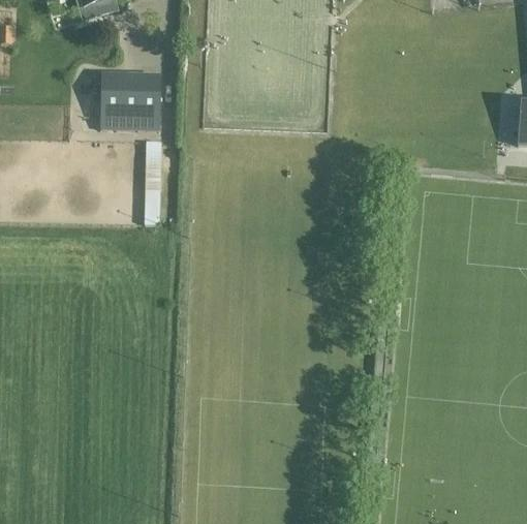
[(12,26),(2,26),(1,42),(12,42),(12,26)]
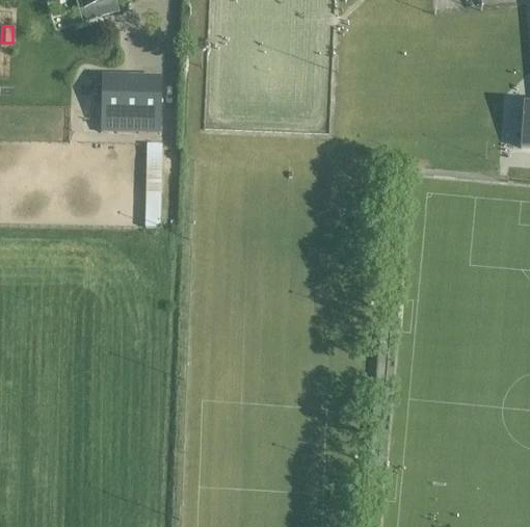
[(102,130),(162,131),(164,74),(104,72),(102,130)]
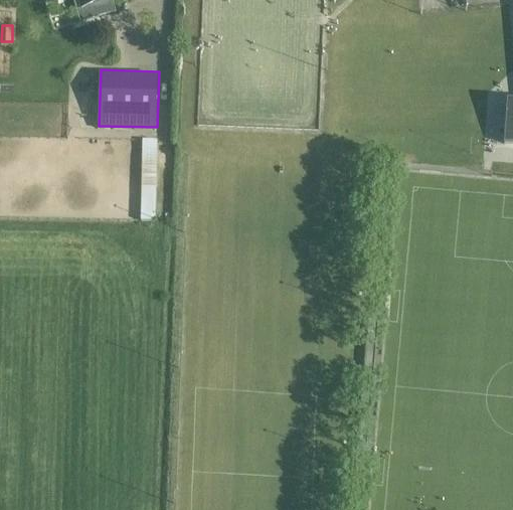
[(174,156),(157,155),(158,135),(142,135),(140,215),(156,215),(156,201),(173,202),(174,156)]
